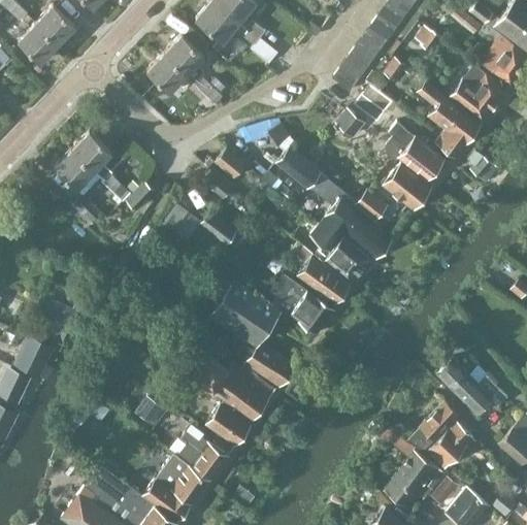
[(13,0),(0,0),(0,2),(9,11),(18,3),(13,0)]
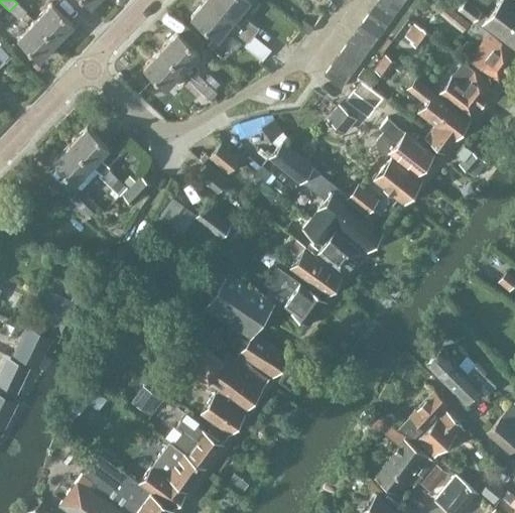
[(235,23),(236,22),(209,0),(208,0),(192,19),(220,41),(227,32),(233,36),(235,35),(247,44),(243,49),(263,63),(272,51),(254,37),(241,26),(240,27),(235,23)]
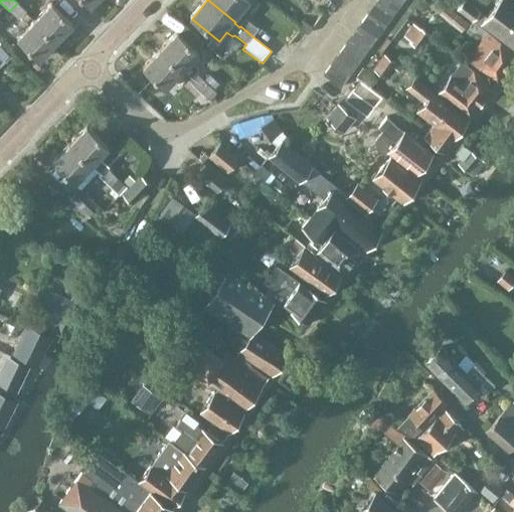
[(208,0),(235,22),(250,3),(246,0),(208,0)]
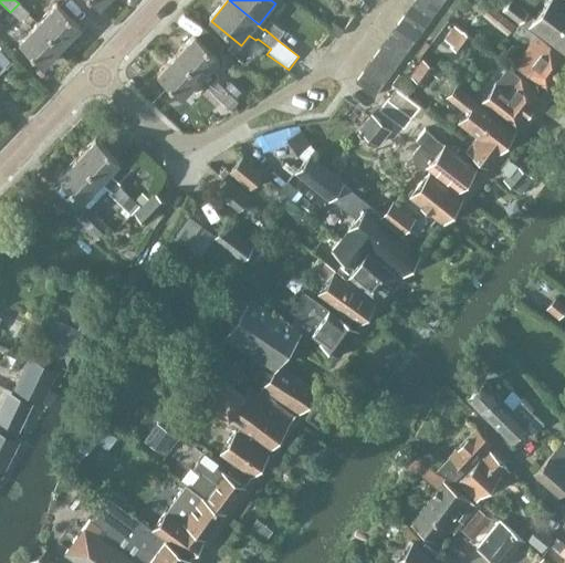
[(431,21),(439,10),(426,0),(418,0),(414,8),(431,21)]
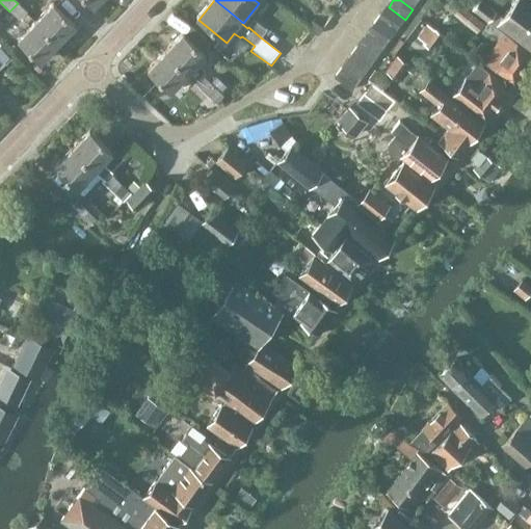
[(400,0),(413,9),(419,0),(400,0)]
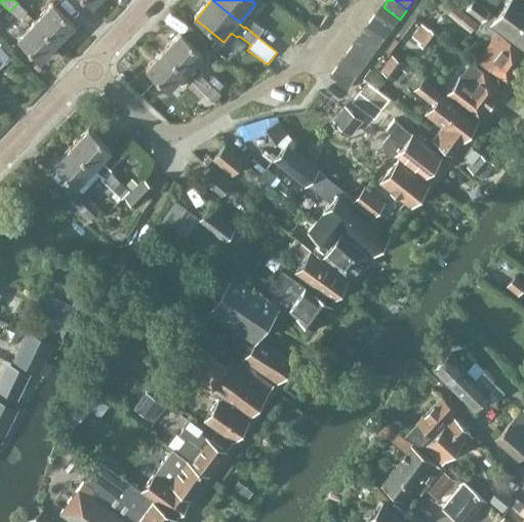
[(523,6),(515,0),(511,0),(496,18),(474,0),(466,10),(483,24),(490,29),(492,27),(523,51),(523,6)]
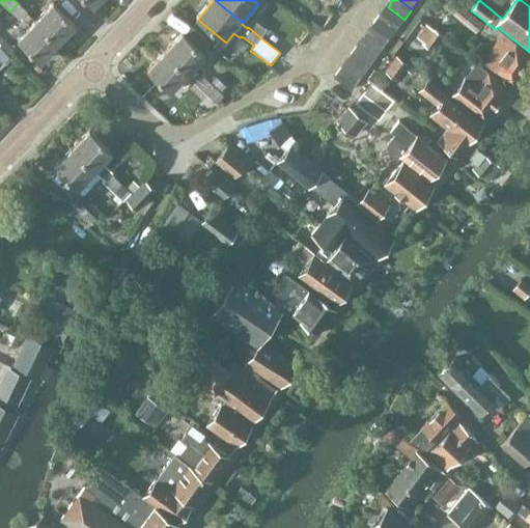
[(9,11),(20,22),(28,14),(18,3),(9,11)]
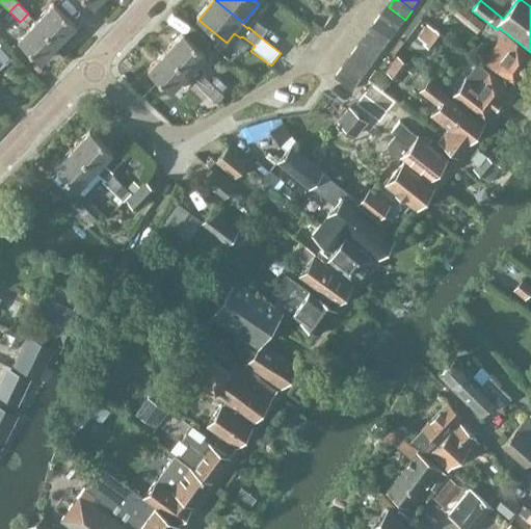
[(476,33),(484,24),(461,5),(453,16),(476,33)]
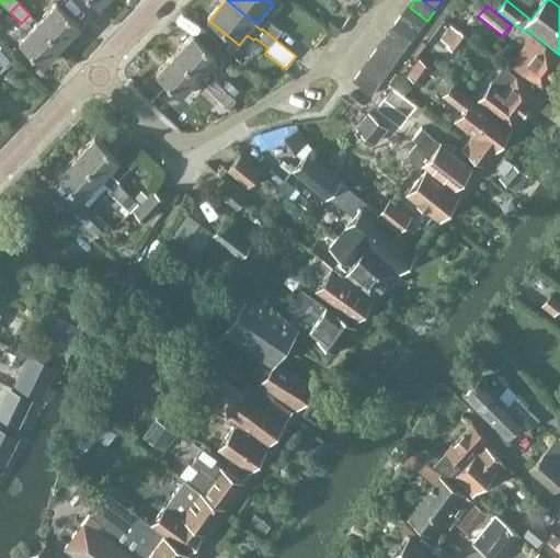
[(64,48),(82,30),(58,7),(40,25),(64,48)]
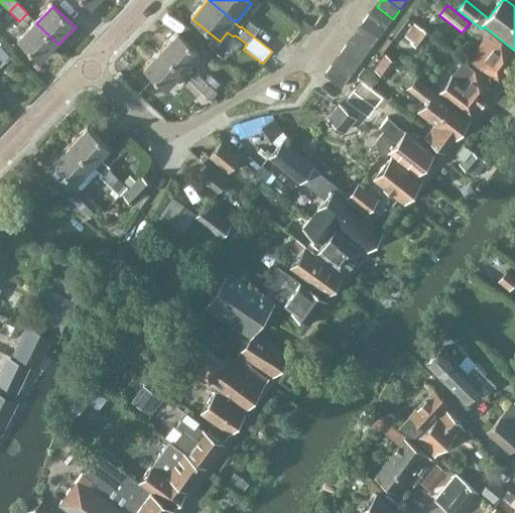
[(386,29),(393,19),(377,7),(369,17),(386,29)]
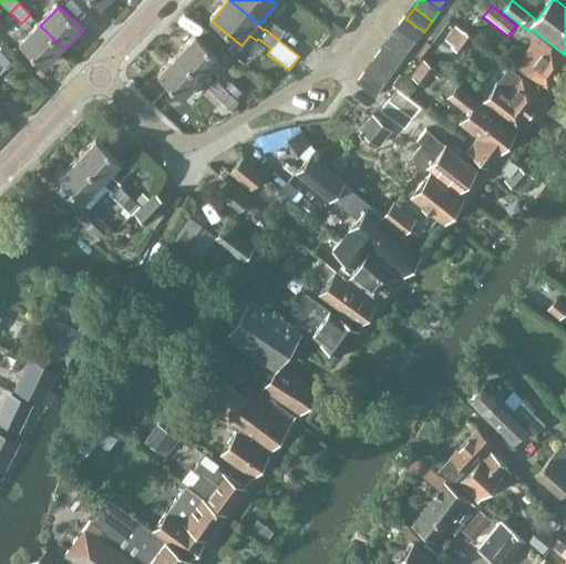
[(415,43),(424,32),(405,19),(398,30),(415,43)]
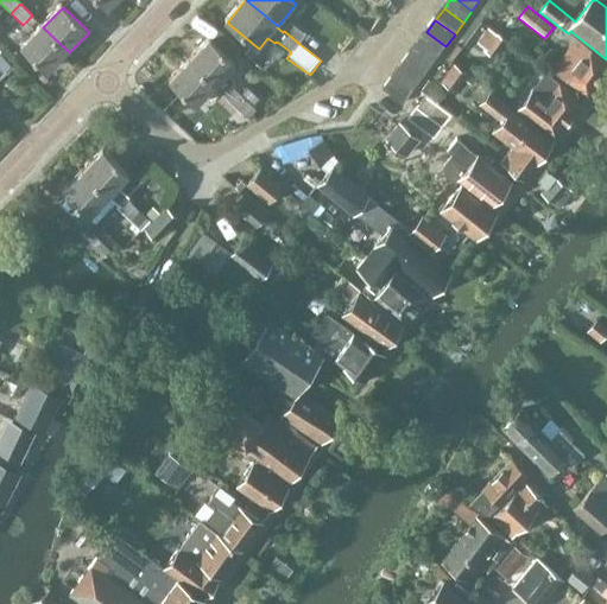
[(284,31),(299,44),(305,36),(290,23),(284,31)]
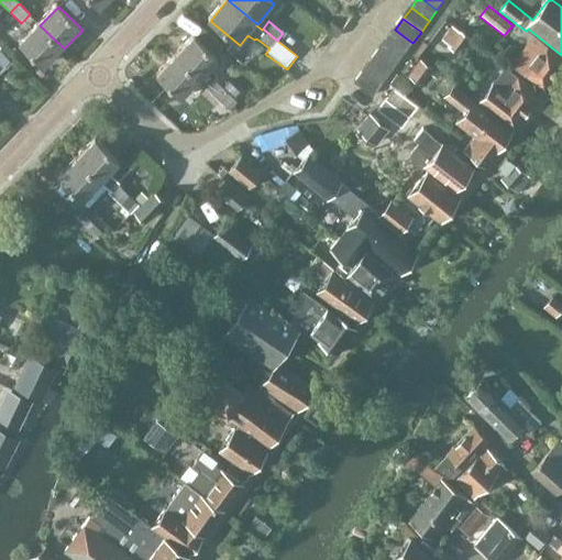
[(46,68),(64,48),(40,25),(22,45),(46,68)]
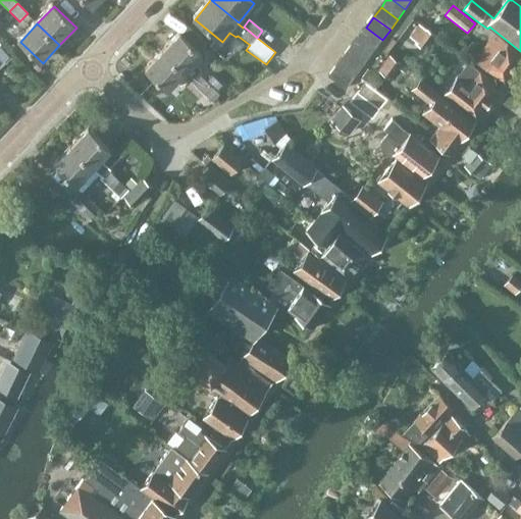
[(520,55),(487,29),(480,23),(475,30),(490,42),(474,61),(504,85),(520,62),(520,55)]
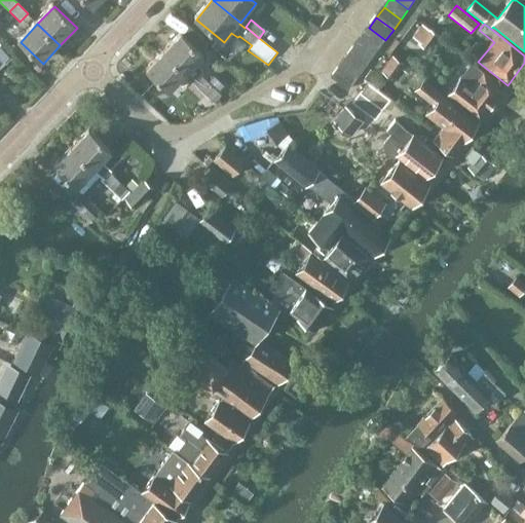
[(378,50),(385,40),(369,28),(362,38),(378,50)]
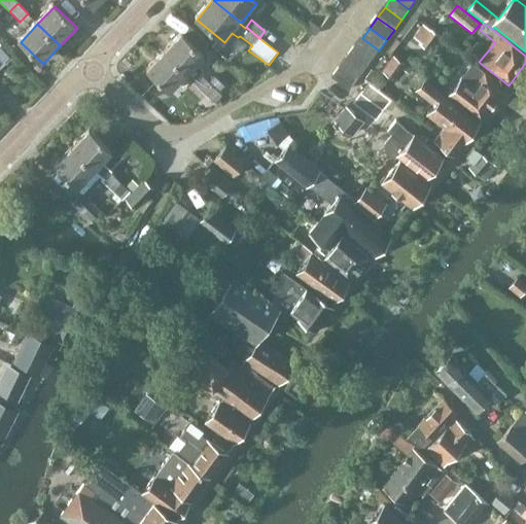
[(430,31),(423,41),(430,46),(437,36),(430,31)]
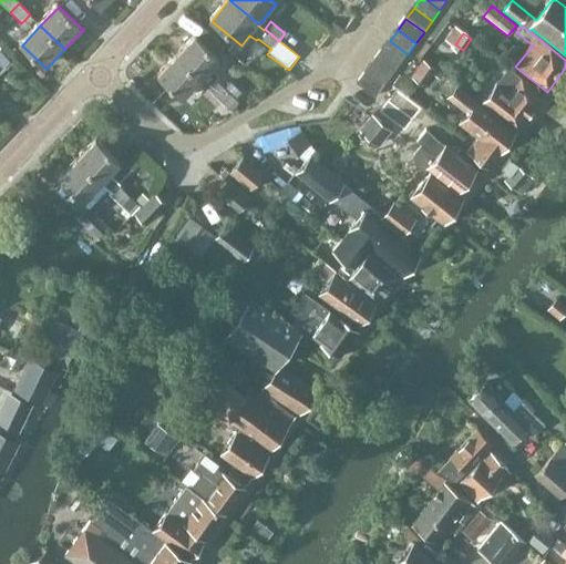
[(211,72),(222,60),(197,38),(177,58),(199,80),(202,81),(209,90),(208,91),(220,102),(228,93),(217,82),(219,81),(211,72)]
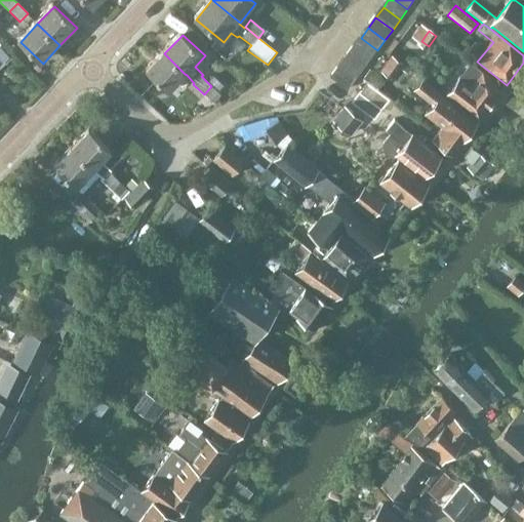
[(370,61),(377,50),(361,38),(353,48),(370,61)]
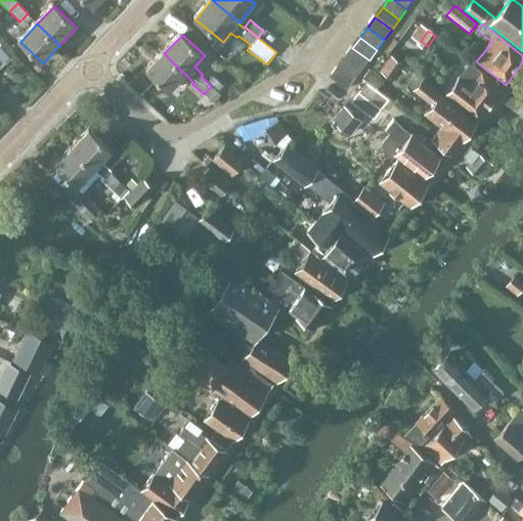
[(216,40),(211,46),(219,52),(224,47),(216,40)]
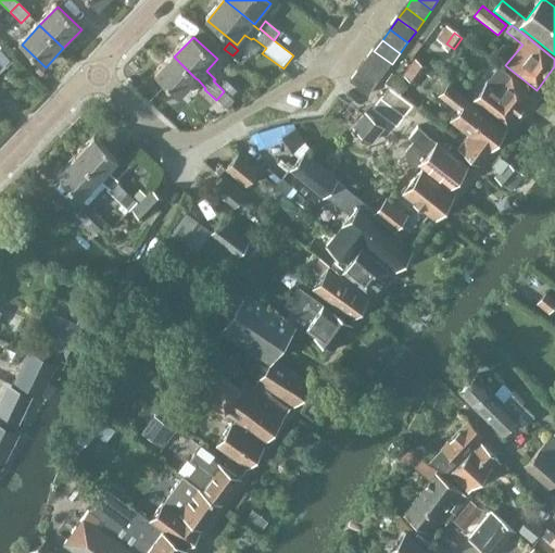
[(383,75),(392,64),(374,51),(366,62),(383,75)]
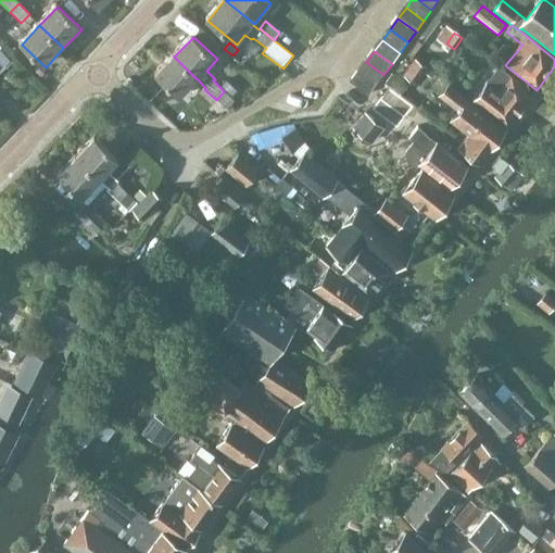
[(1,53),(0,53),(0,70),(1,71),(10,62),(1,53)]
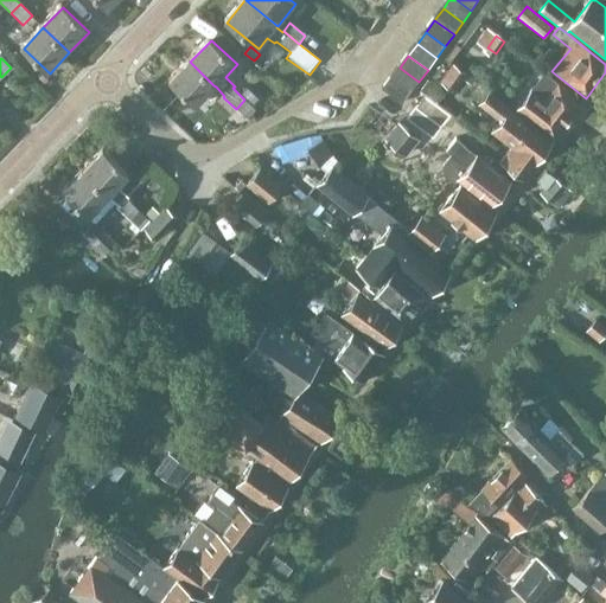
[(214,85),(190,62),(170,83),(196,108),(216,87),(214,85)]
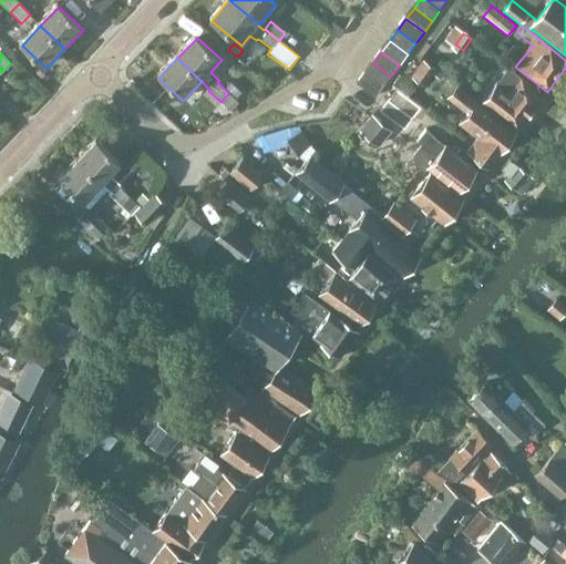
[(422,61),(411,78),(423,86),(431,75),(440,82),(444,75),(422,61)]
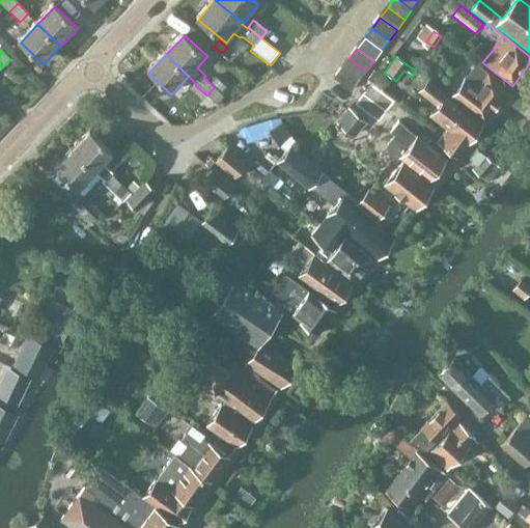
[(359,82),(366,72),(350,59),(341,70),(359,82)]
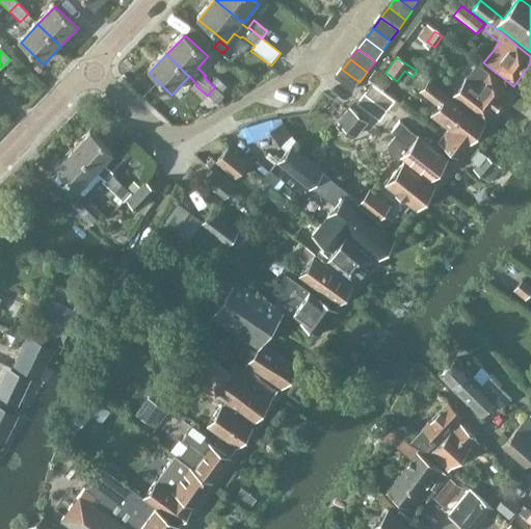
[(485,123),(510,91),(483,71),(479,68),(466,84),(465,83),(453,98),(469,109),(485,123)]
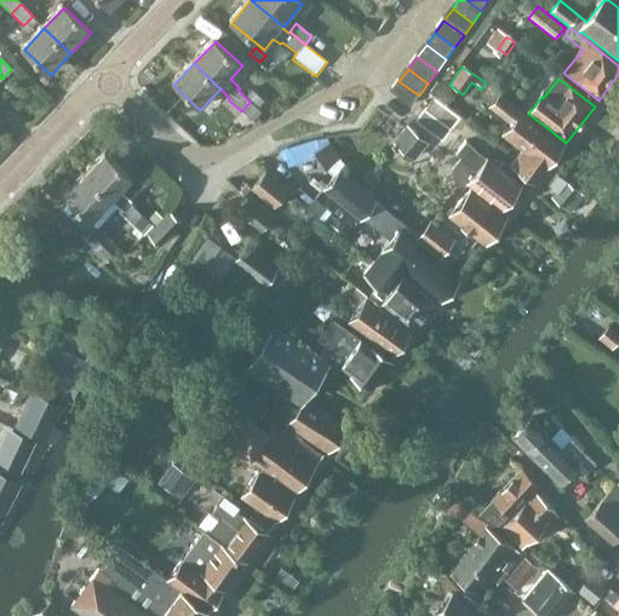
[(410,108),(419,96),(399,81),(390,93),(410,108)]
